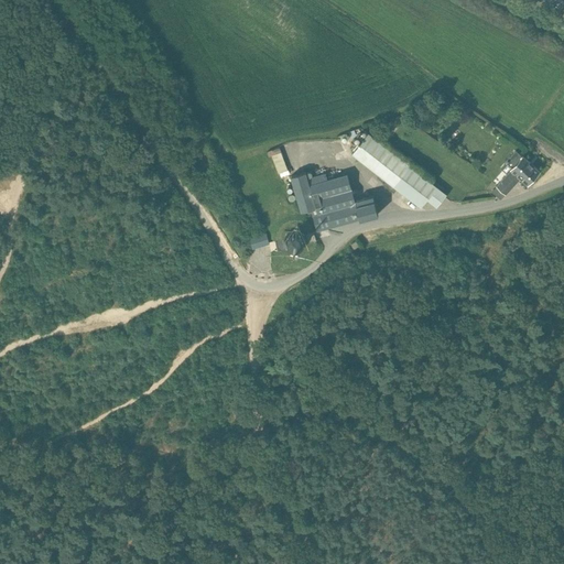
[(447,193),(368,132),(353,153),(387,180),(383,184),(394,193),(398,188),(422,206),(427,198),(437,206),(447,193)]
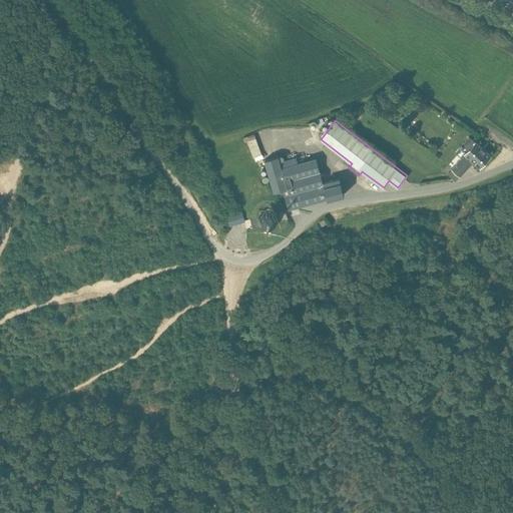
[(255,133),(246,136),(253,156),(263,153),(255,133)]
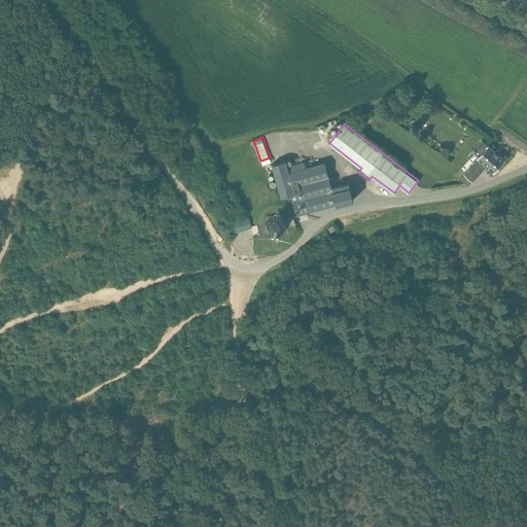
[(467,170),(460,178),(466,183),(468,184),(471,180),(472,181),(487,166),(493,172),(504,160),(489,145),(489,146),(482,140),(476,147),(467,156),(475,163),(467,170)]
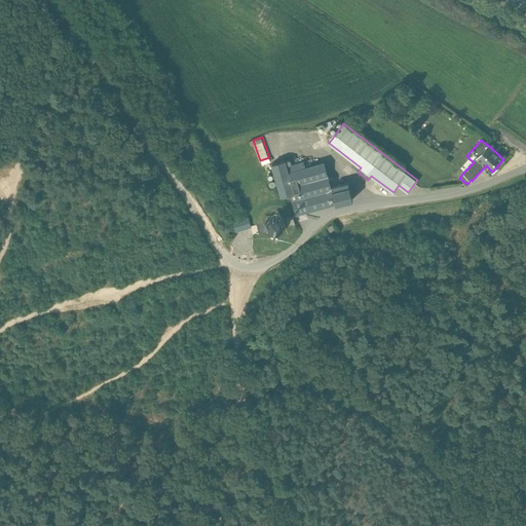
[(286,160),(271,163),(282,198),(287,196),(288,199),(291,198),(296,215),(336,203),(352,199),(348,182),(331,187),(325,161),(306,166),(304,161),(287,165),(286,160)]
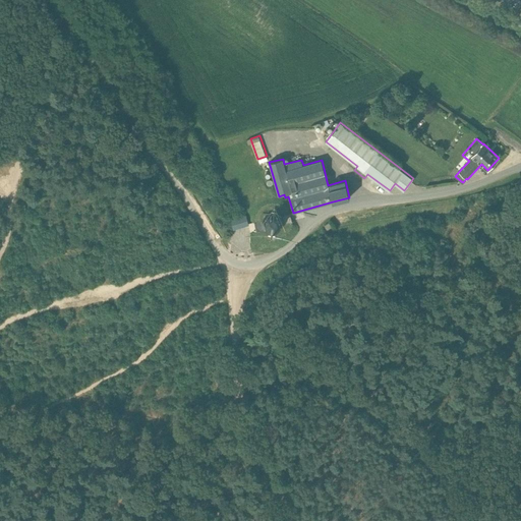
[(264,220),(254,222),(256,231),(266,229),(272,232),(279,230),(283,225),(292,222),(290,213),(280,216),(275,212),(267,214),(264,220)]
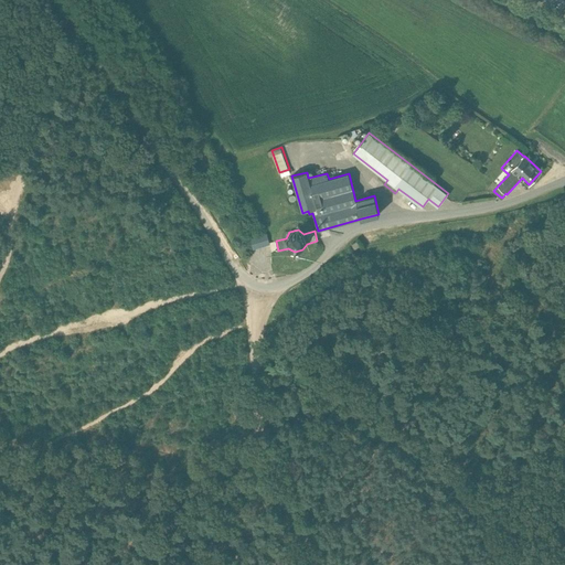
[(253,248),(270,244),(267,233),(249,238),(253,248)]
